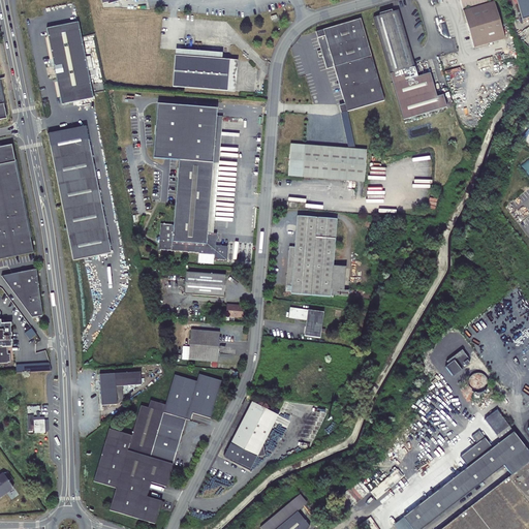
[(495,0),(494,0),(465,8),(475,45),(506,37),(495,0)]
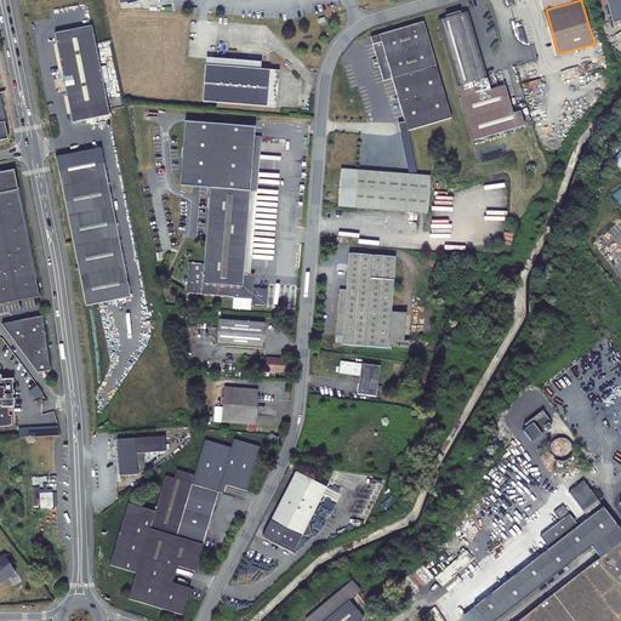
[(620,0),(609,0),(616,22),(620,20),(620,0)]
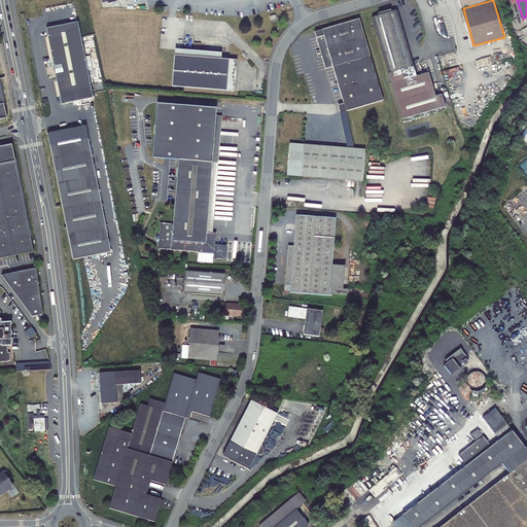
[(378,15),(372,18),(401,119),(445,107),(442,95),(435,97),(428,73),(416,76),(396,10),(390,12),(390,10),(378,14),(378,15)]
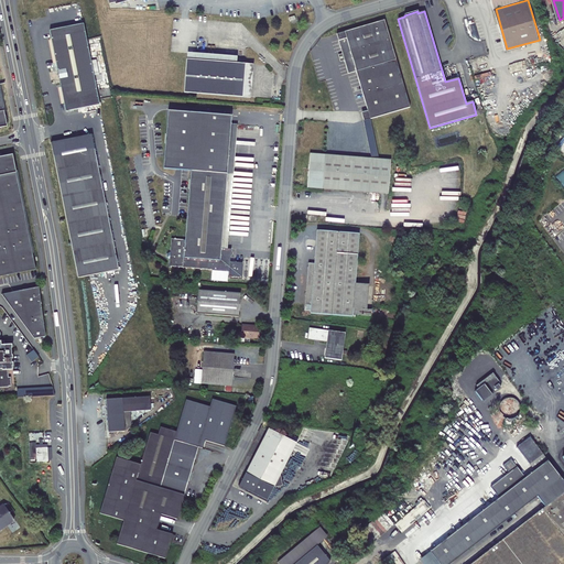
[(356,72),(367,111),(369,120),(410,108),(383,21),(344,32),(346,39),(338,42),(342,54),(344,61),(348,74),(356,72)]
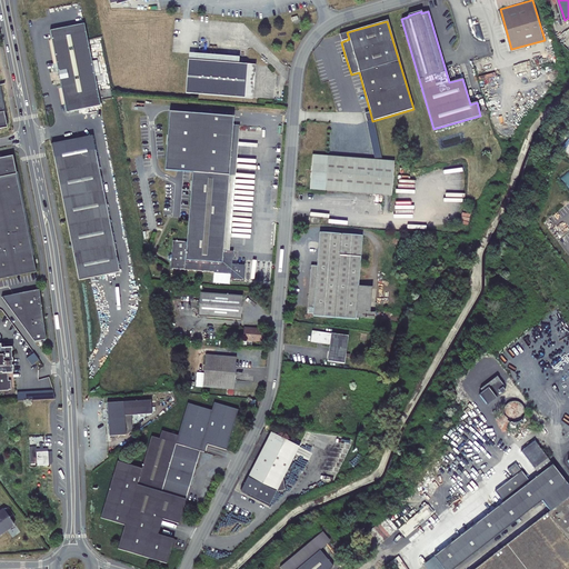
[(87,23),(52,30),(69,112),(103,106),(98,76),(103,75),(100,60),(95,61),(87,23)]
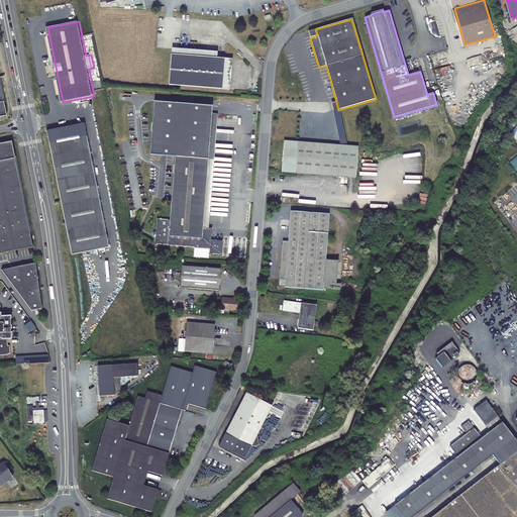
[(308,31),(310,38),(317,35),(315,29),(308,31)]
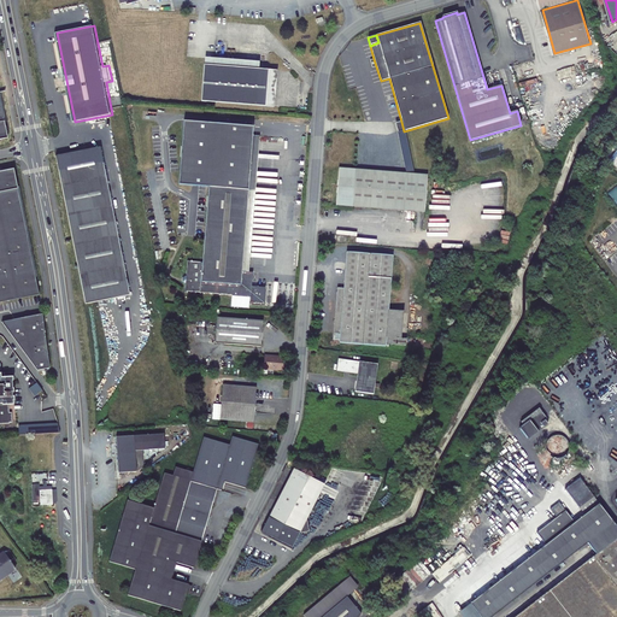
[(209,57),(207,65),(262,69),(263,60),(209,57)]
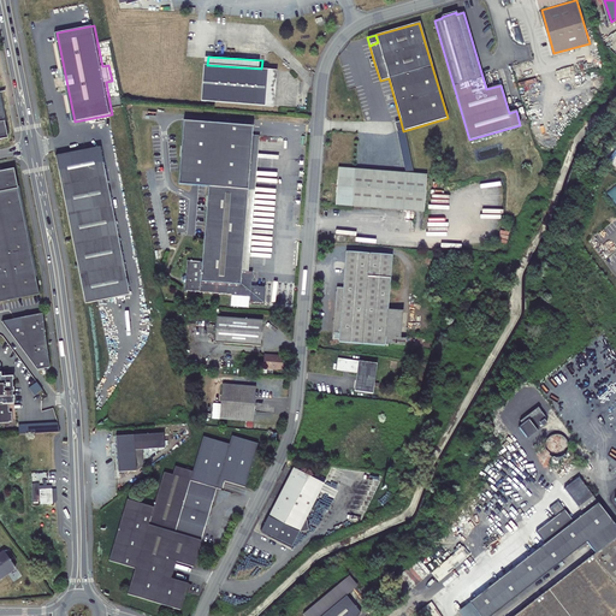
[(261,69),(207,65),(205,100),(277,106),(280,70),(261,69)]
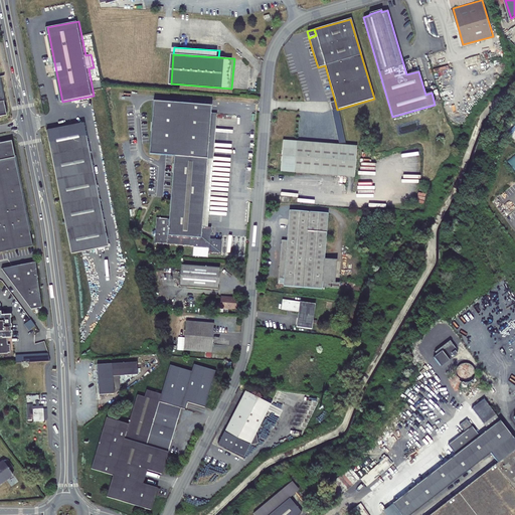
[(156,101),(152,142),(211,146),(214,105),(156,101)]
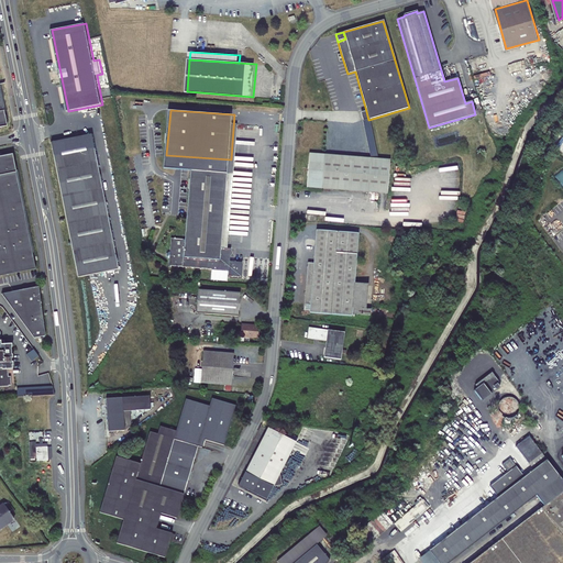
[(368,120),(366,111),(360,113),(362,122),(371,159),(377,161),(368,120)]
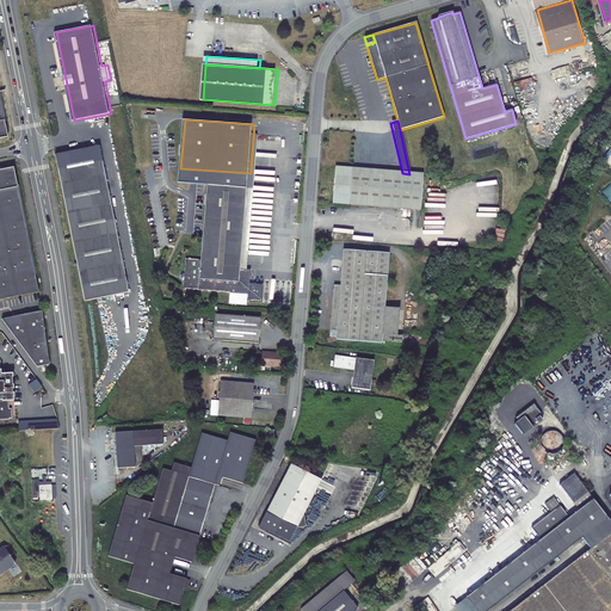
[(100,148),(57,156),(86,303),(130,294),(100,148)]
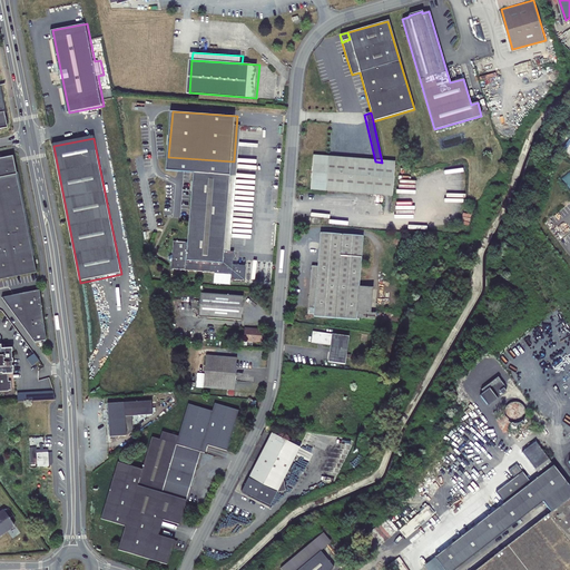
[(0,277),(36,271),(15,161),(7,156),(0,156),(0,277)]
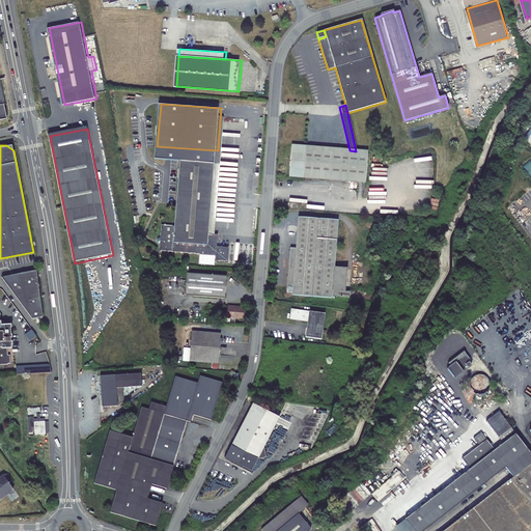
[(304,175),(365,180),(367,156),(306,150),(307,146),(291,145),(288,177),(304,178),(304,175)]
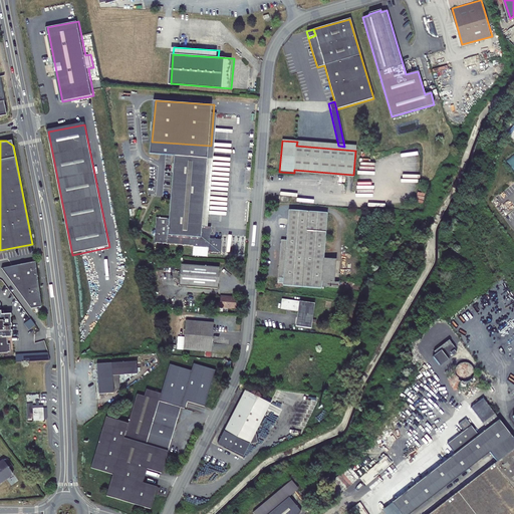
[(211,251),(223,252),(224,239),(212,238),(213,226),(208,226),(204,226),(210,158),(211,146),(152,142),(152,153),(177,155),(172,218),(159,217),(157,242),(212,246),(211,251)]
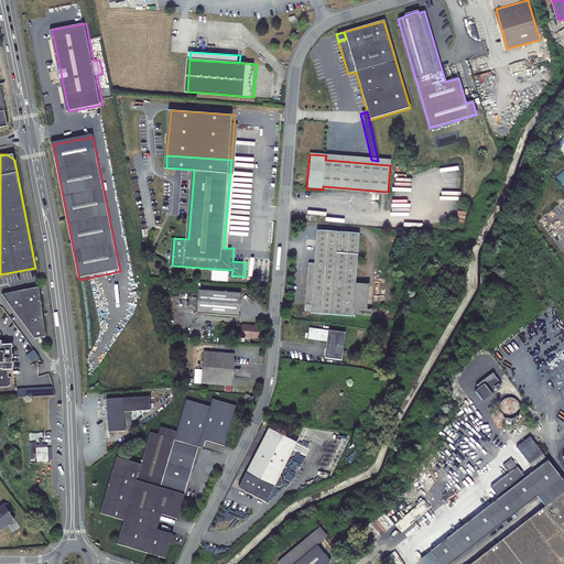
[(371,160),(326,155),(325,160),(390,165),(390,162),(378,161),(371,160)]
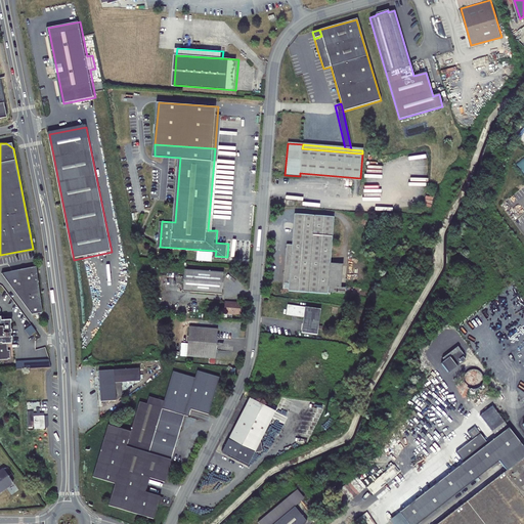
[(217,161),(214,161),(208,230),(212,230),(217,161)]
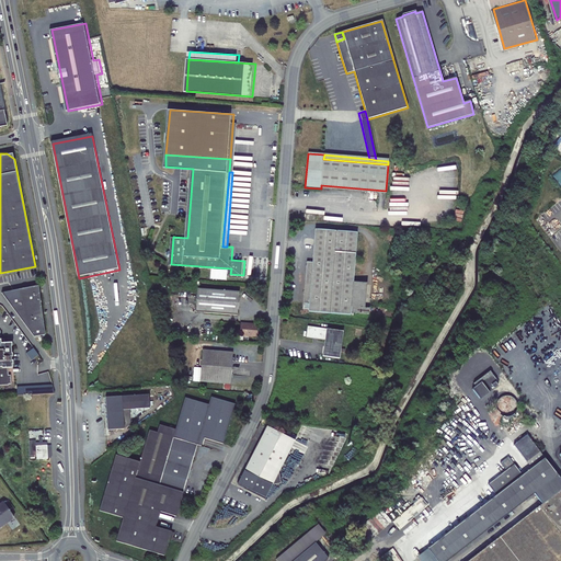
[(386,195),(386,191),(321,185),(321,189),(386,195)]
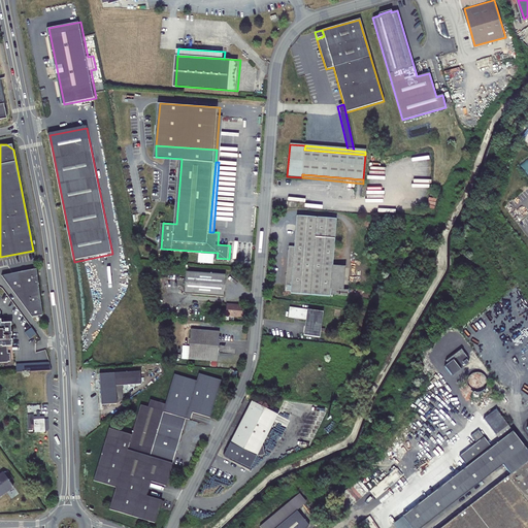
[(330,290),(332,267),(336,221),(297,217),(294,249),(289,248),(285,292),(290,292),(290,295),(330,298),(330,296),(347,297),(348,292),(343,291),(330,290)]
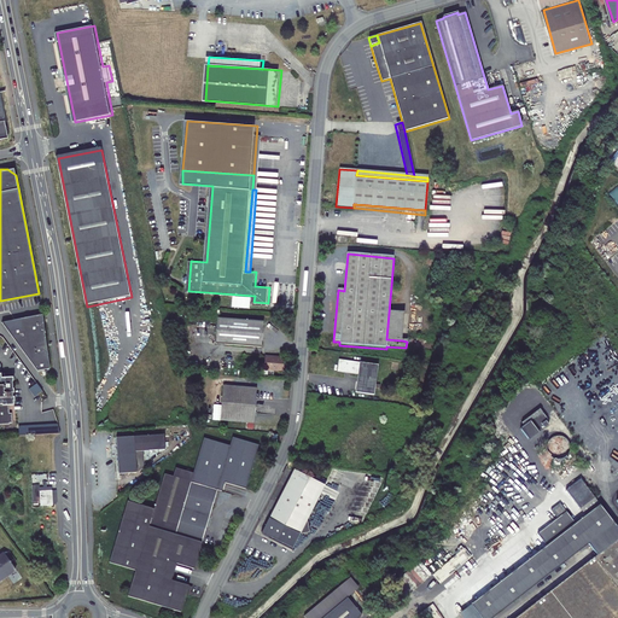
[(403,314),(389,313),(386,339),(402,340),(403,314)]
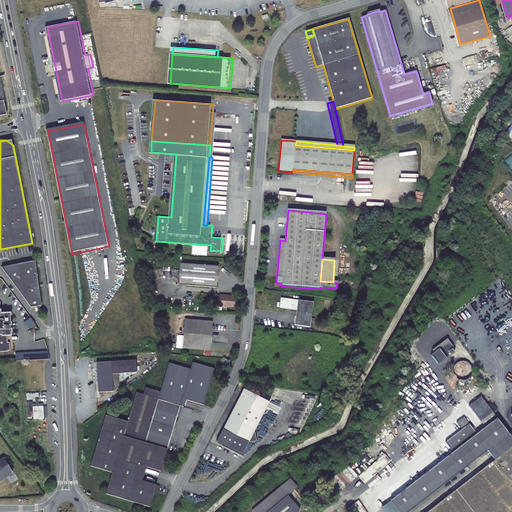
[(34,261),(4,266),(33,306),(43,304),(38,260),(34,261)]
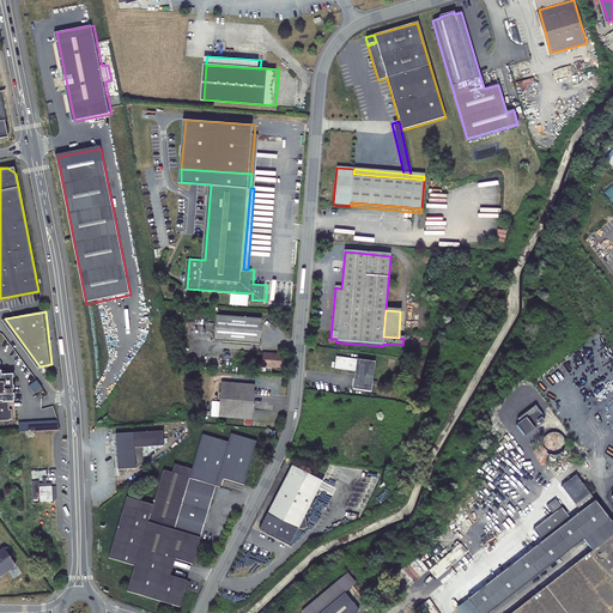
[(218,339),(256,343),(259,316),(219,314),(218,339)]
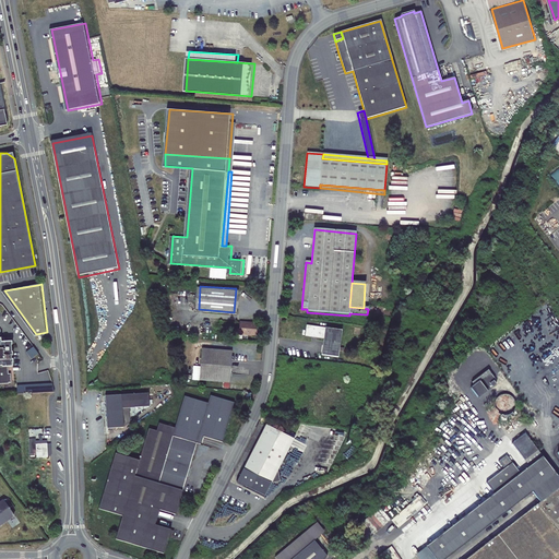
[(252,320),(244,320),(242,333),(260,334),(261,322),(252,322),(252,320)]
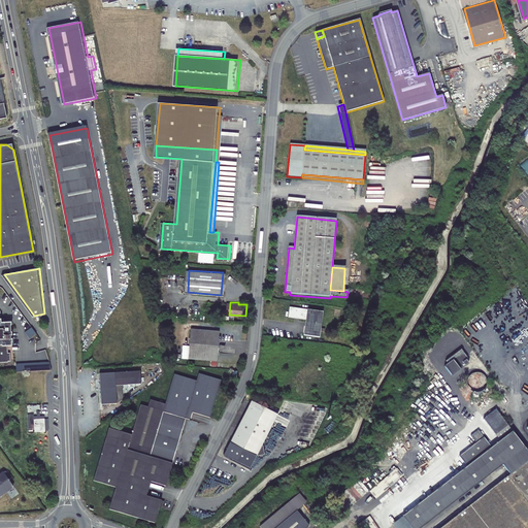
[(323,312),(289,308),(288,319),(305,321),(303,336),(320,338),(323,312)]
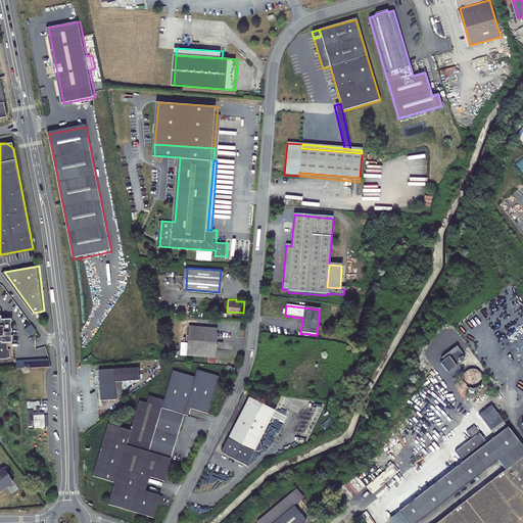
[(0,359),(2,359),(3,360),(7,360),(7,359),(9,359),(9,350),(7,350),(6,343),(11,343),(11,340),(11,336),(10,336),(10,333),(11,333),(11,329),(10,329),(9,323),(10,323),(10,319),(3,320),(3,316),(0,315),(0,359)]
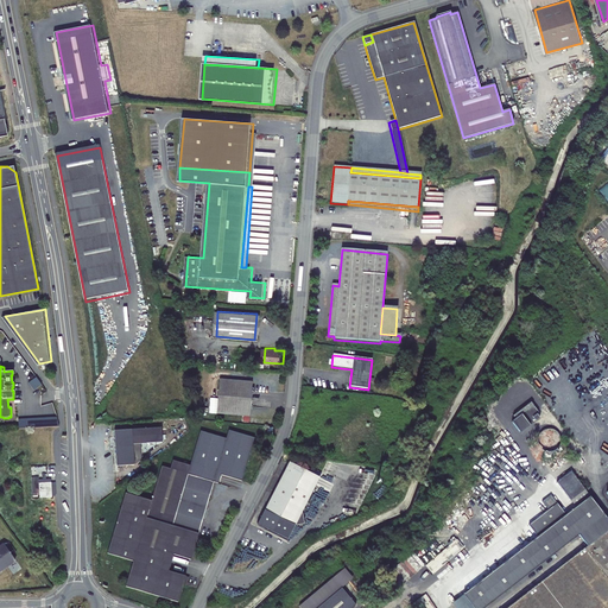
[(37,377),(29,382),(35,391),(42,385),(37,377)]
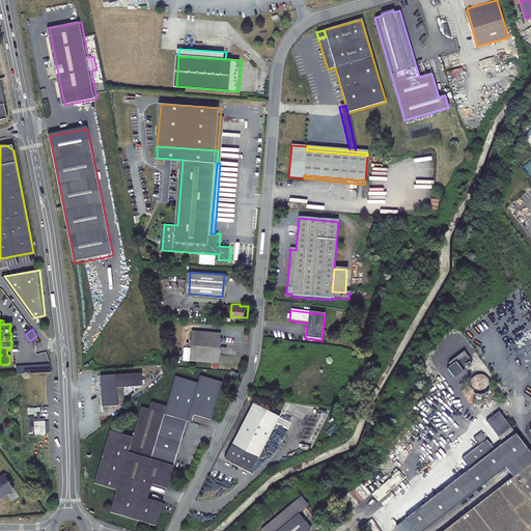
[(220,334),(192,332),(189,362),(218,364),(220,334)]
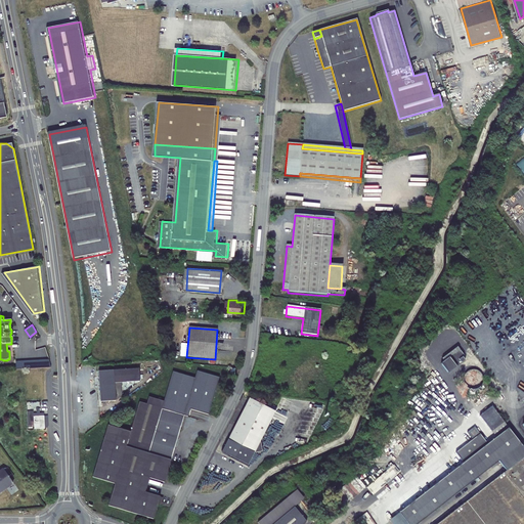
[(457,348),(442,360),(444,362),(440,365),(448,376),(462,364),(459,360),(464,356),(457,348)]
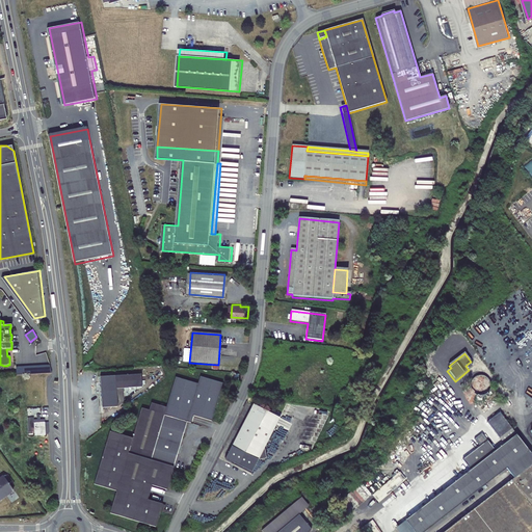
[(48,365),(15,368),(16,376),(51,373),(48,365)]
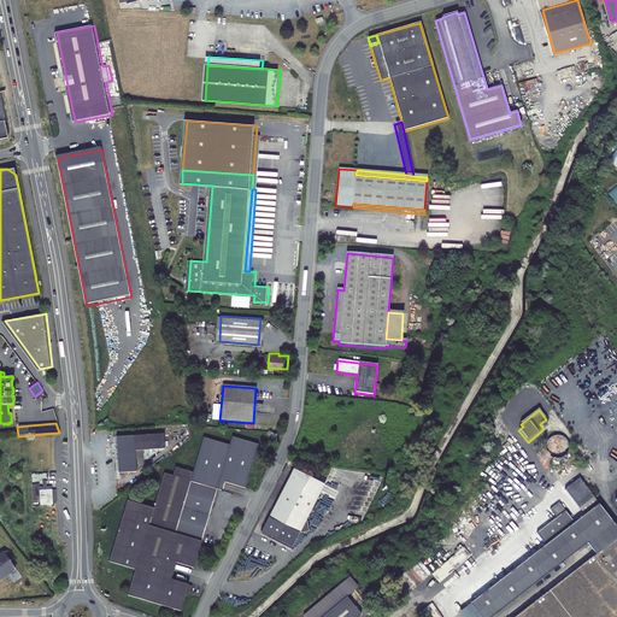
[(164,434),(134,436),(135,451),(142,451),(165,450),(164,434)]
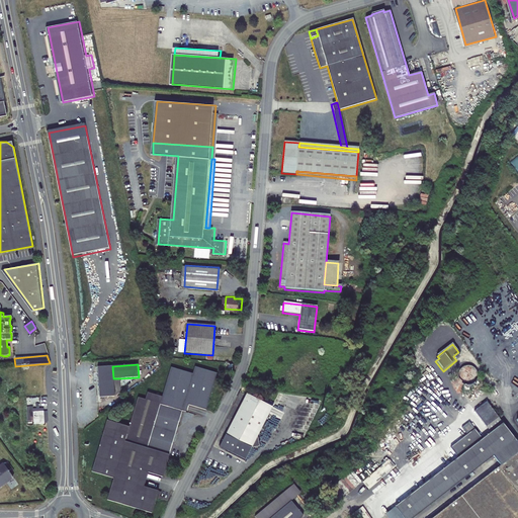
[(107,500),(153,513),(159,492),(145,488),(149,473),(164,478),(183,411),(187,412),(189,405),(207,410),(218,373),(195,366),(193,373),(171,367),(162,397),(148,393),(146,400),(138,398),(128,427),(106,421),(91,472),(114,479),(107,500)]
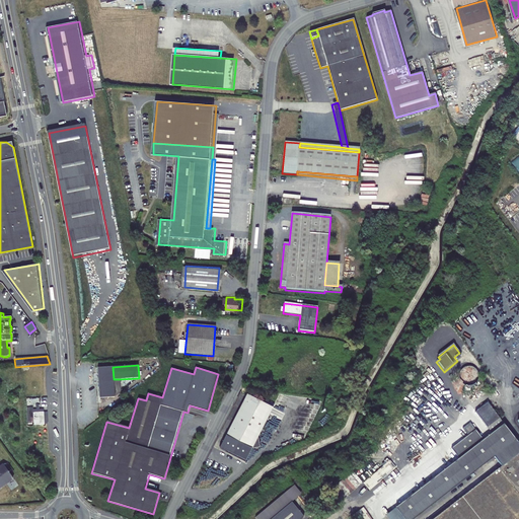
[(113,367),(97,368),(99,398),(115,397),(114,379),(113,367)]
